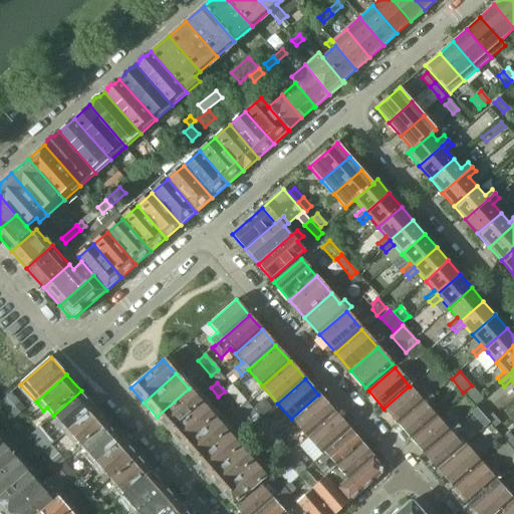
[(246,402),(232,384),(225,391),(239,408),(246,402)]
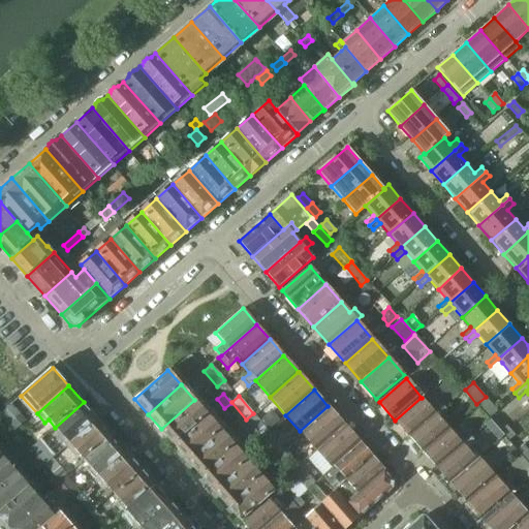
[(498,411),(486,397),(477,404),(490,417),(498,411)]
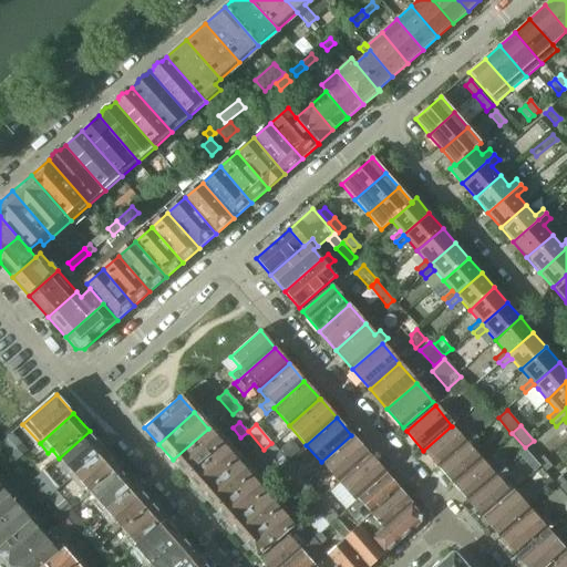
[(451,426),(423,451),(439,467),(474,436),(467,429),(460,436),(451,426)]
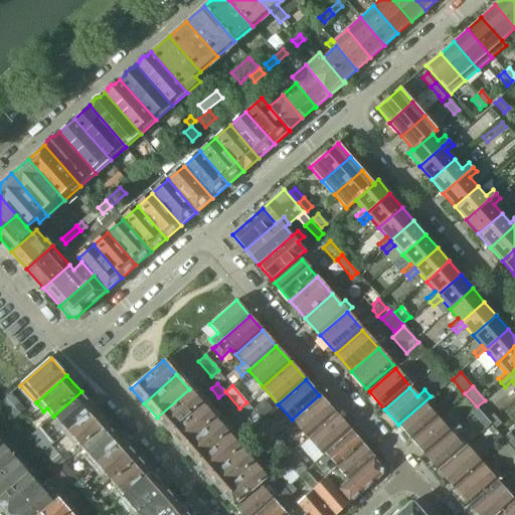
[(170,433),(202,404),(189,389),(157,417),(170,433)]
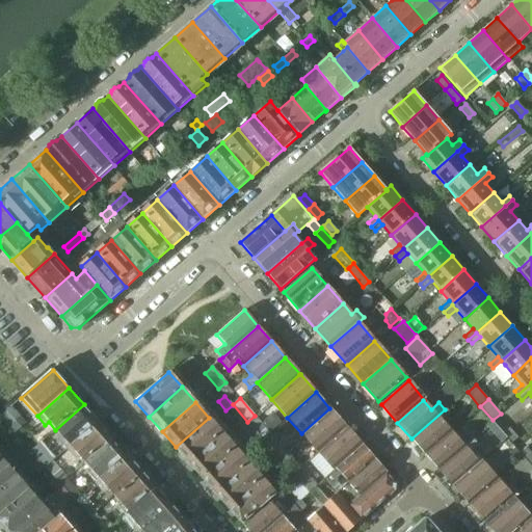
[(65,449),(98,420),(84,404),(55,430),(61,436),(58,440),(65,449)]
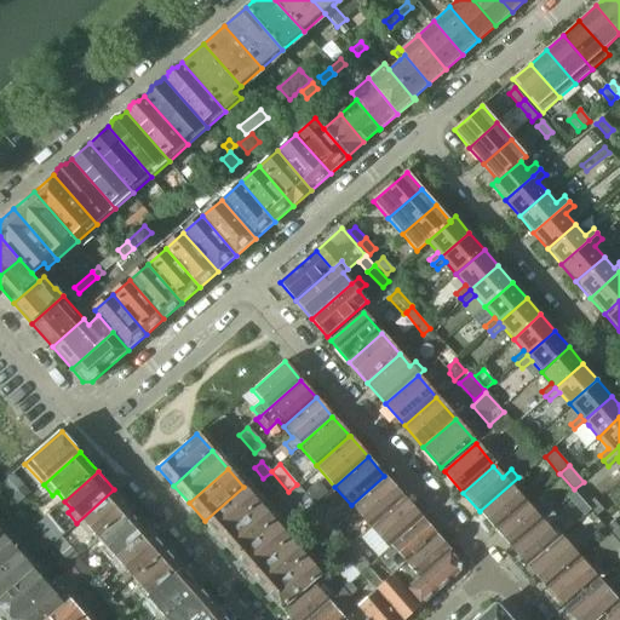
[(369,526),(403,498),(384,476),(351,505),(352,506),(343,515),(351,524),(361,516),(369,526)]
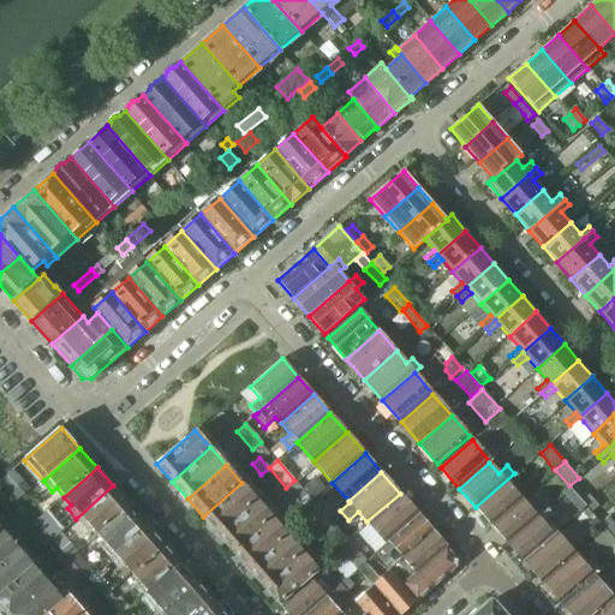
[(514,473),(476,507),(491,525),(520,499),(511,488),(520,481),(514,473)]
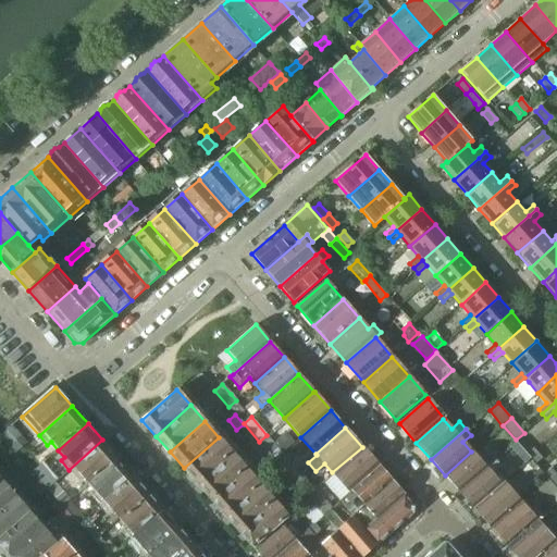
[(283,454),(267,435),(259,442),(275,460),(283,454)]
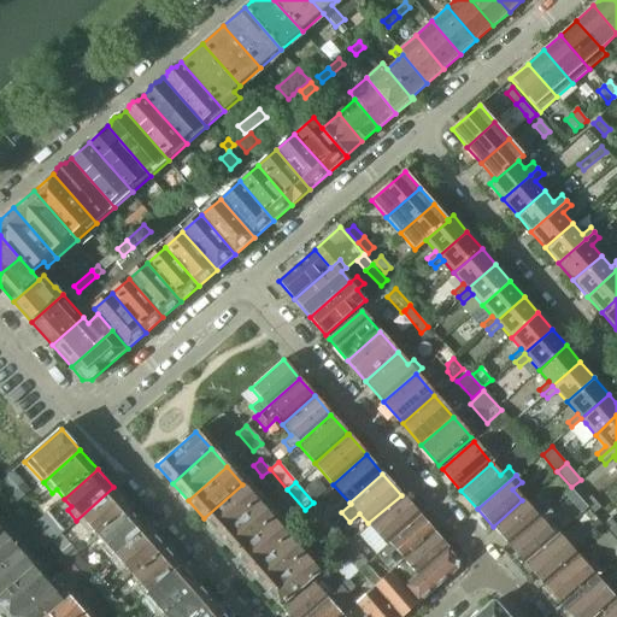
[(219,536),(258,503),(242,485),(204,518),(219,536)]
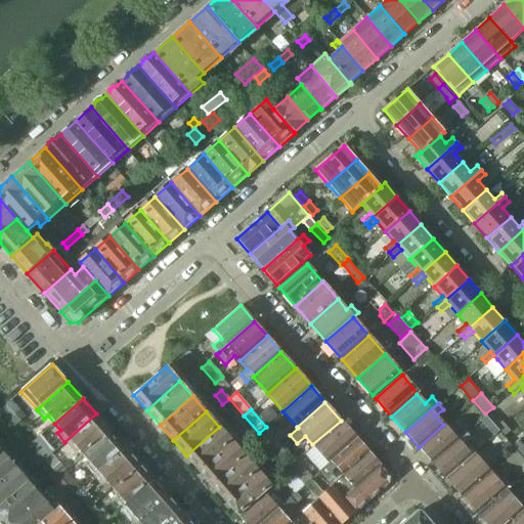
[(0,422),(3,426),(10,420),(4,413),(0,417),(0,422)]
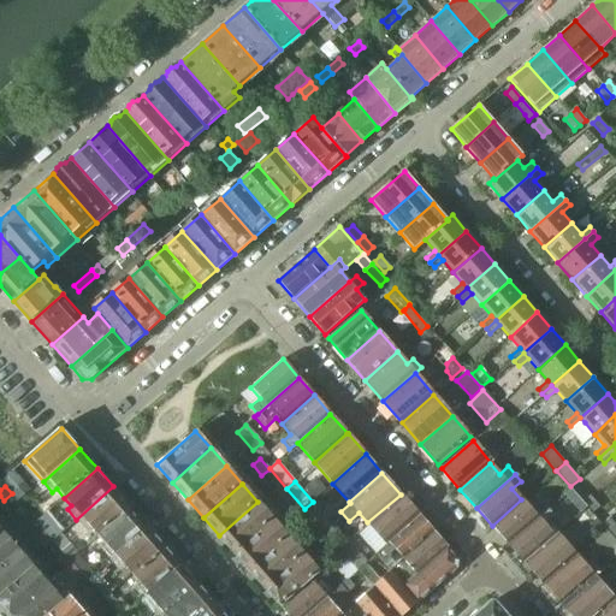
[(98,535),(130,507),(113,486),(76,520),(86,531),(90,527),(98,535)]
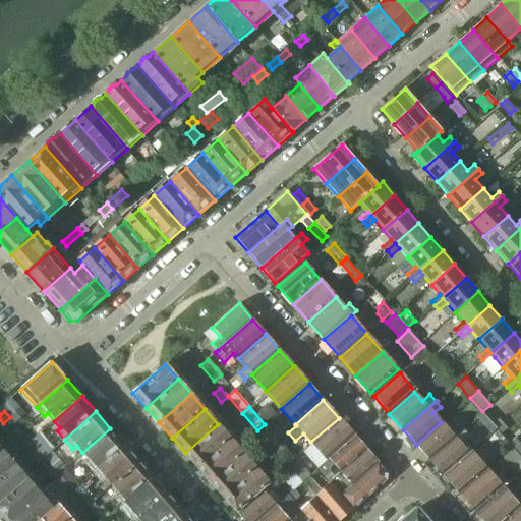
[(496,428),(481,413),(476,418),(489,433),(496,428)]
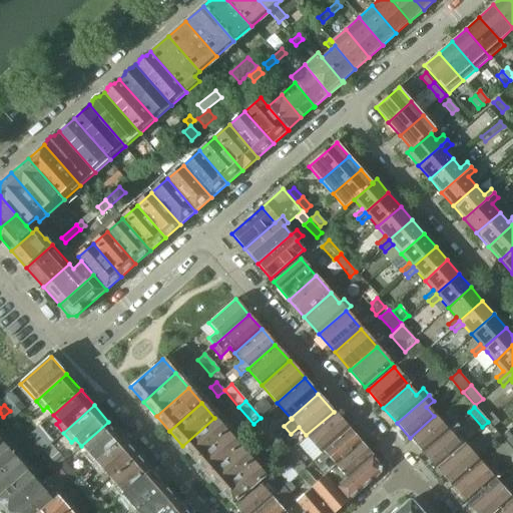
[(250,421),(242,412),(236,417),(244,426),(250,421)]
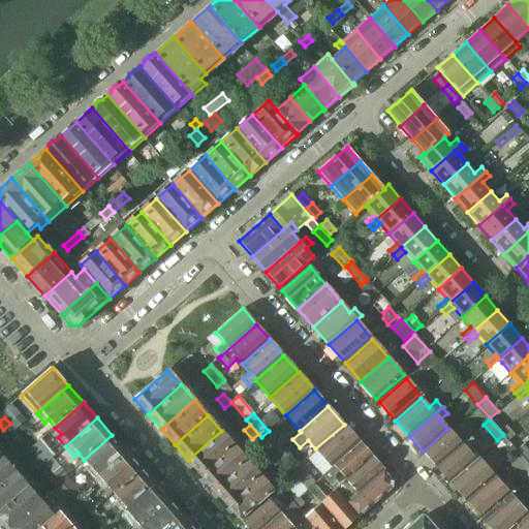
[(344,425),(315,448),(331,466),(359,441),(344,425)]
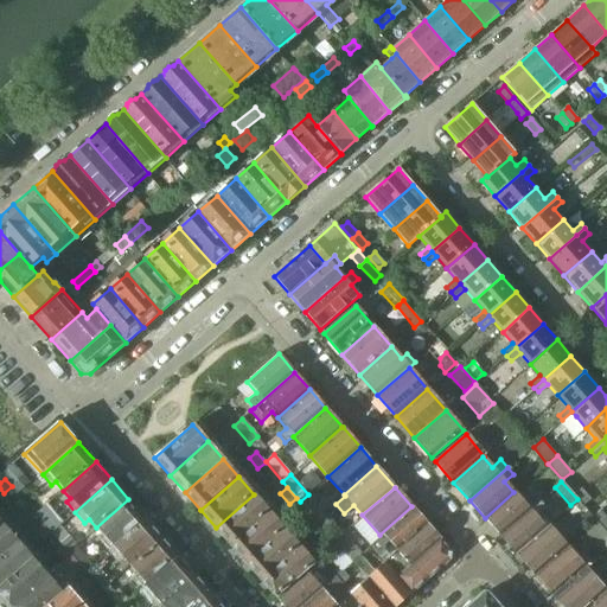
[(585,505),(590,499),(581,489),(575,493),(585,505)]
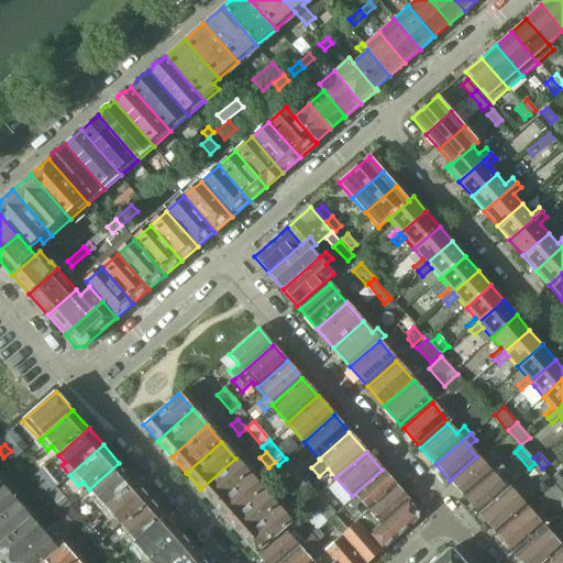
[(17,473),(24,467),(12,455),(6,462),(17,473)]
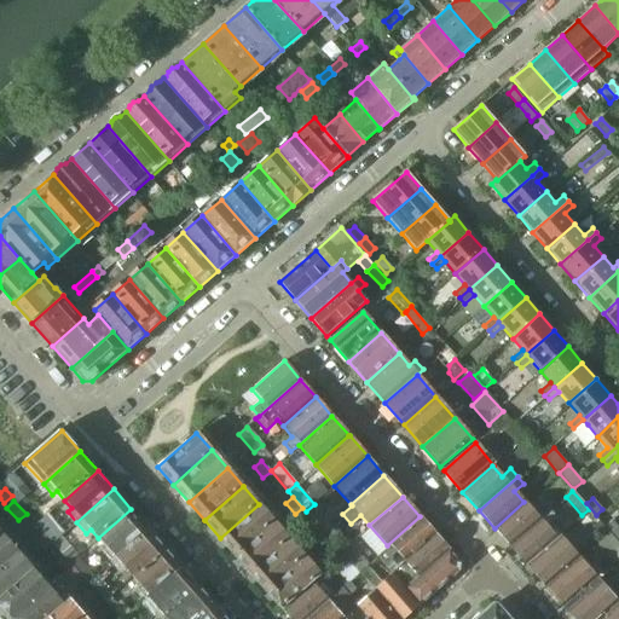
[(524,502),(495,528),(510,545),(549,512),(543,504),(533,513),(524,502)]
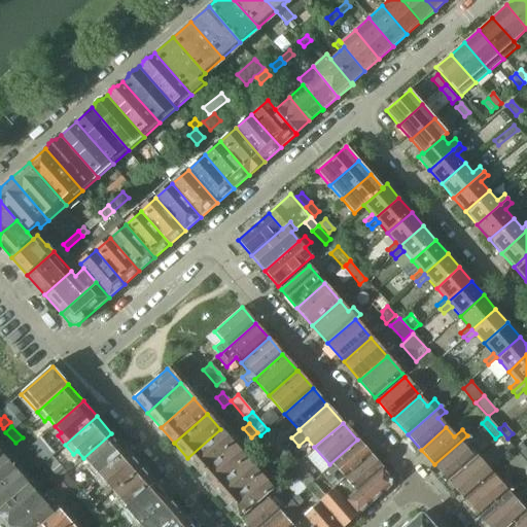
[(201,472),(234,444),(220,429),(187,458),(201,472)]
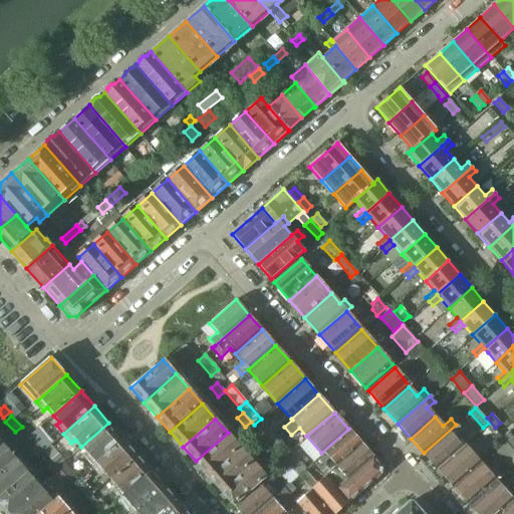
[(276,435),(261,419),(254,425),(269,442),(276,435)]
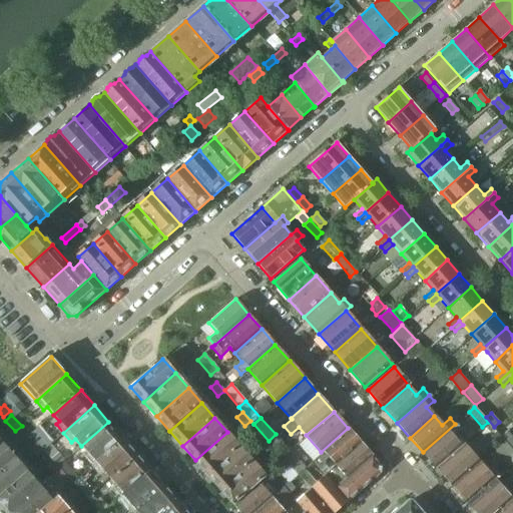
[(91,464),(122,437),(108,422),(81,446),(86,452),(83,455),(91,464)]
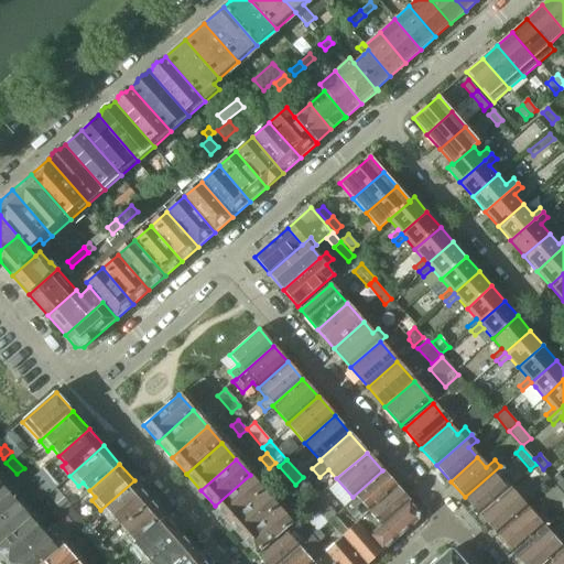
[(500,466),(465,497),(479,514),(506,490),(497,479),(506,473),(500,466)]
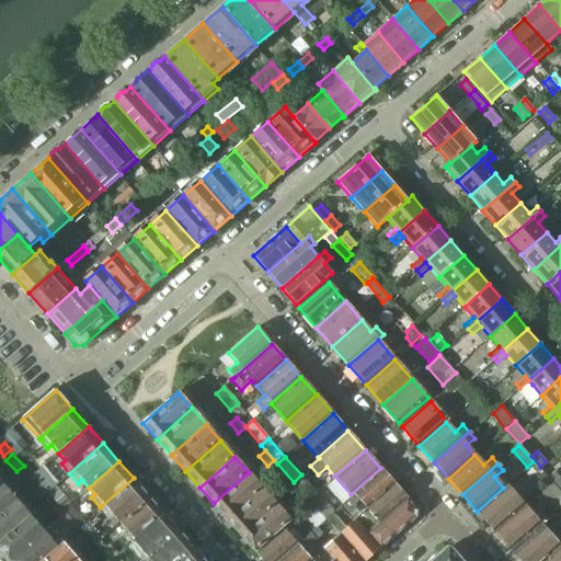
[(43,466),(32,476),(47,493),(58,483),(43,466)]
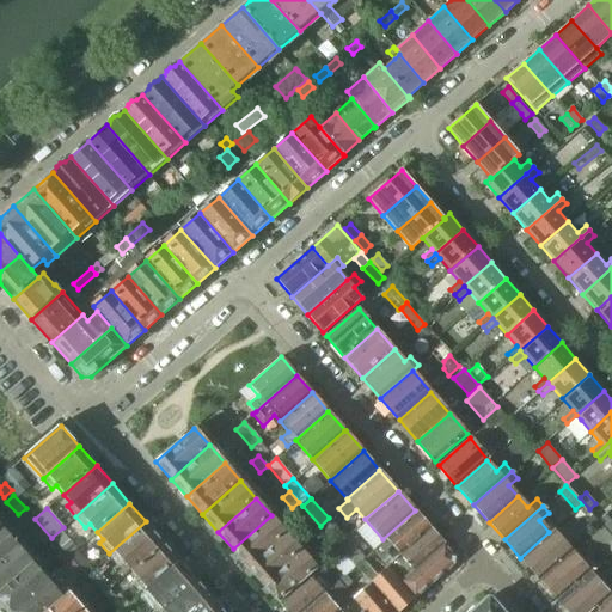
[(415,510),(383,539),(379,543),(386,551),(391,546),(397,554),(429,526),(415,510)]
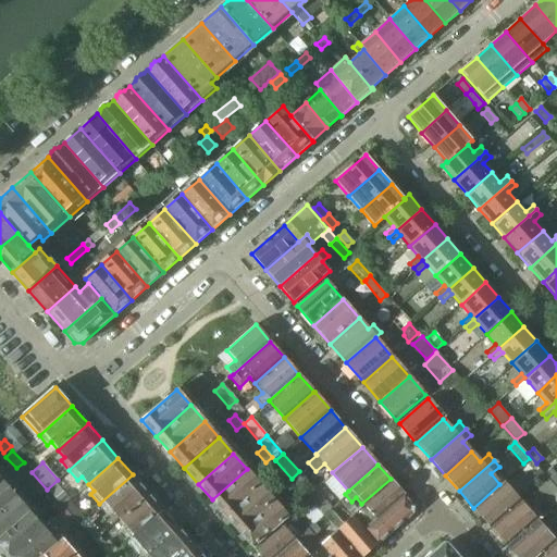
[(547,479),(536,467),(530,472),(541,485),(547,479)]
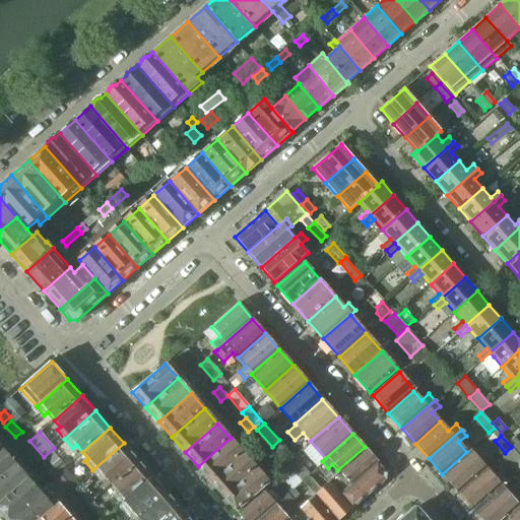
[(210,480),(243,452),(231,438),(198,466),(210,480)]
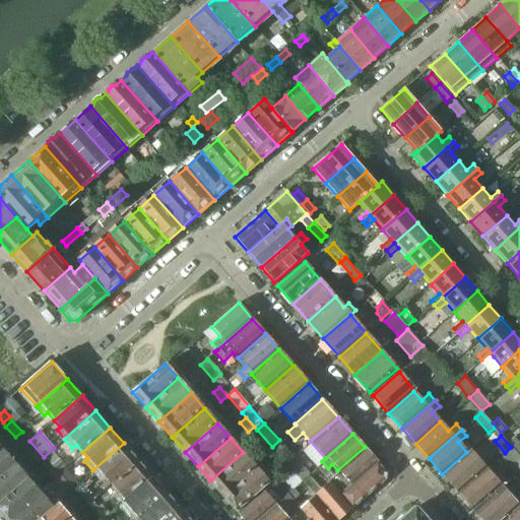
[(511,443),(518,452),(519,450),(519,444),(515,439),(511,443)]
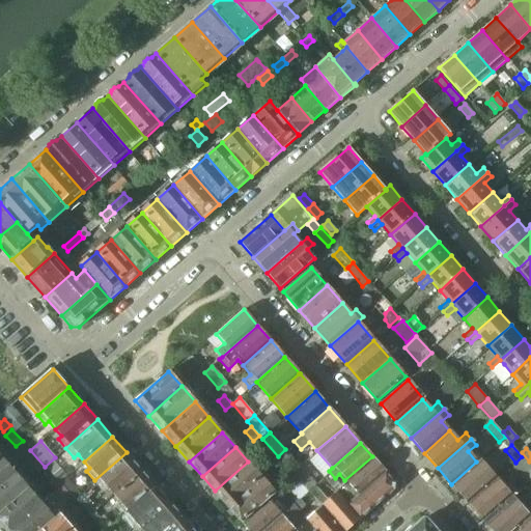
[(300,467),(285,449),(278,456),(292,473),(300,467)]
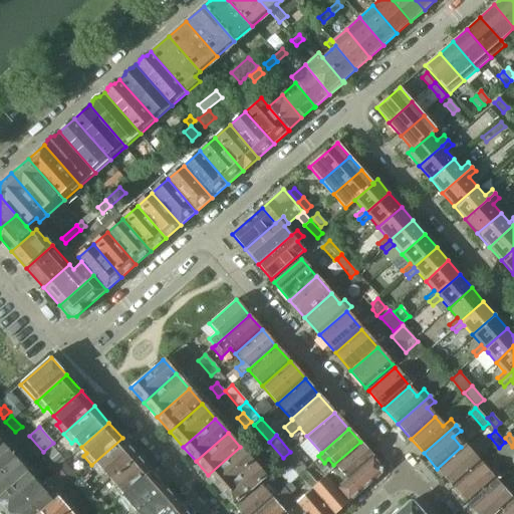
[(108,478),(137,454),(122,438),(91,465),(99,475),(102,472),(108,478)]
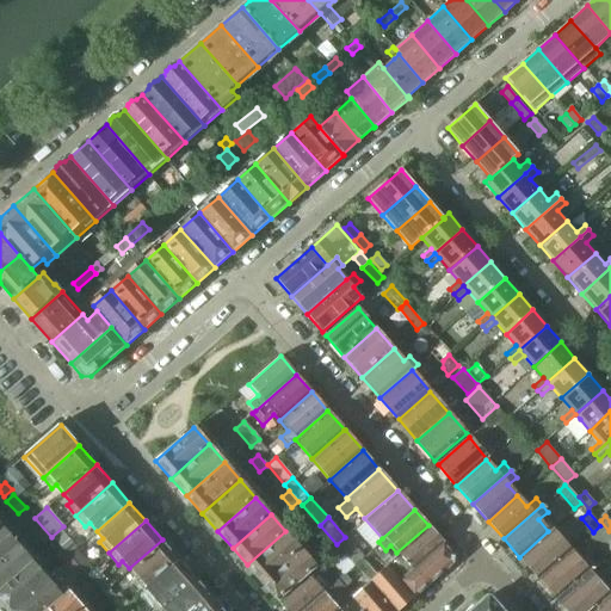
[(50,537),(41,525),(32,532),(43,544),(50,537)]
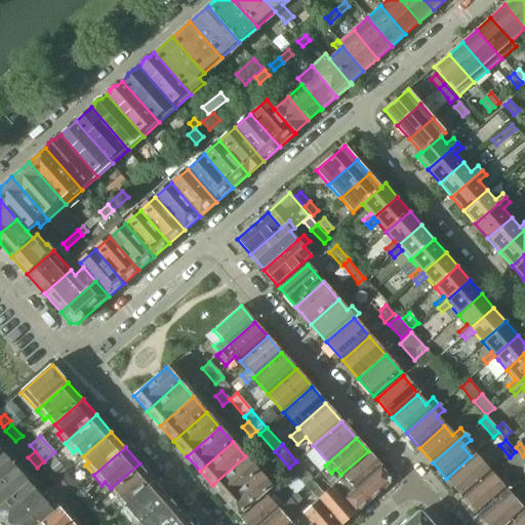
[(368,451),(340,475),(348,483),(344,487),(348,492),(379,465),(368,451)]
